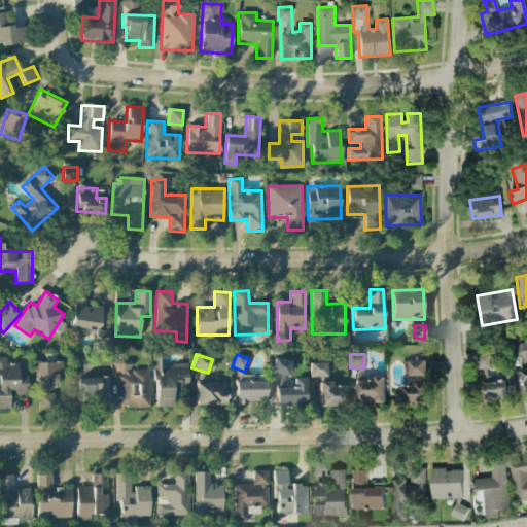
[(489,354),(476,354),(476,367),(490,367),(489,354)]
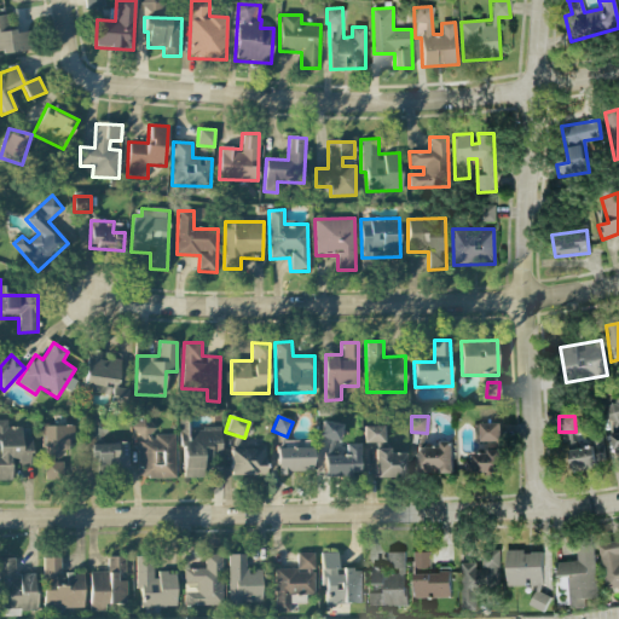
[(174,434),(154,435),(154,418),(136,420),(137,479),(175,478),(174,434)]
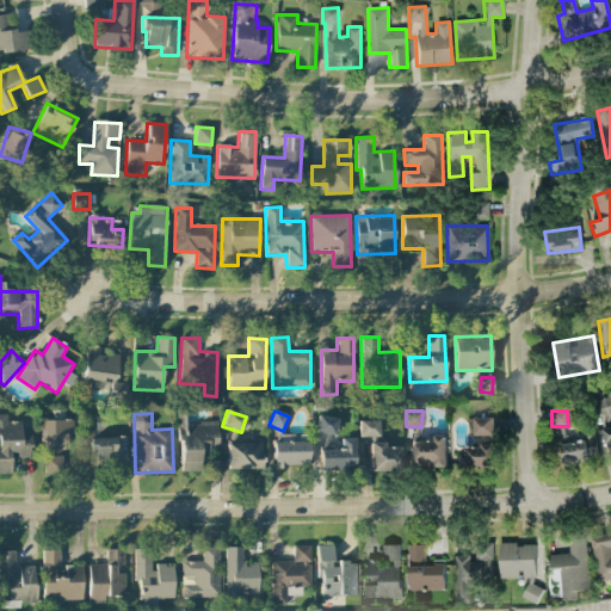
[(0,474),(12,475),(12,460),(31,458),(31,432),(20,432),(20,421),(7,421),(7,415),(0,414),(0,474)]
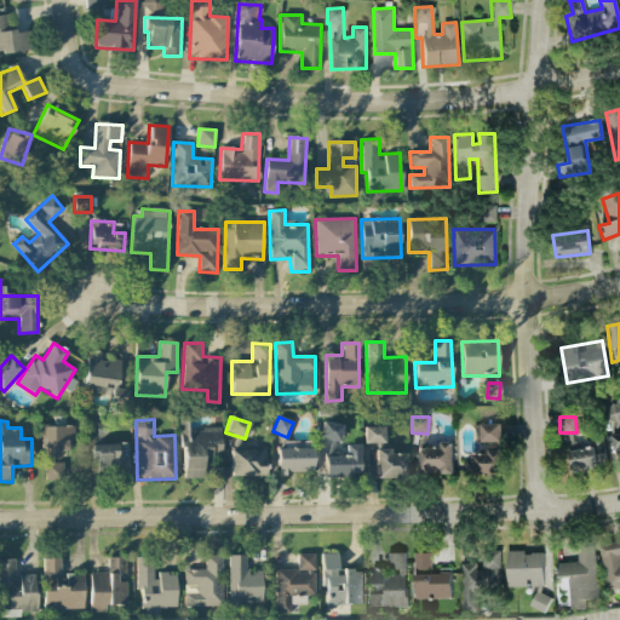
[(339,443),(343,425),(323,422),(320,438),(339,443)]
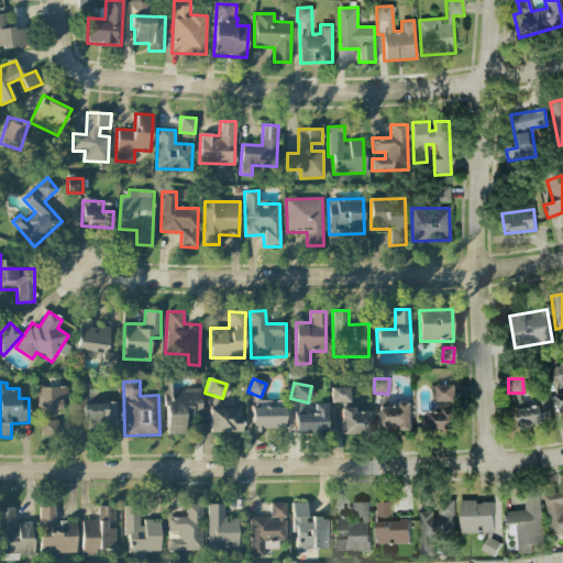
[(438,401),(455,401),(455,384),(437,385),(438,401)]
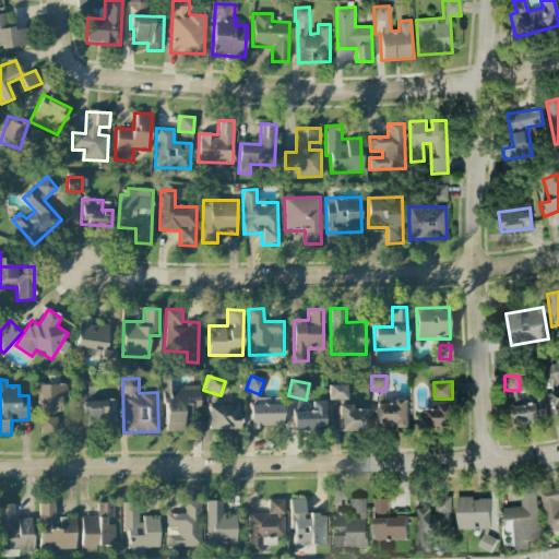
[(67,384),(38,383),(37,413),(55,413),(55,405),(66,405),(67,384)]
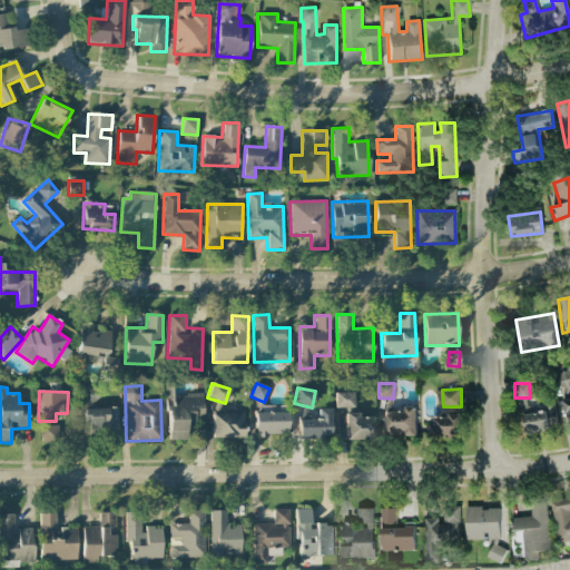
[(335,409),(353,409),(353,393),(334,393),(335,409)]
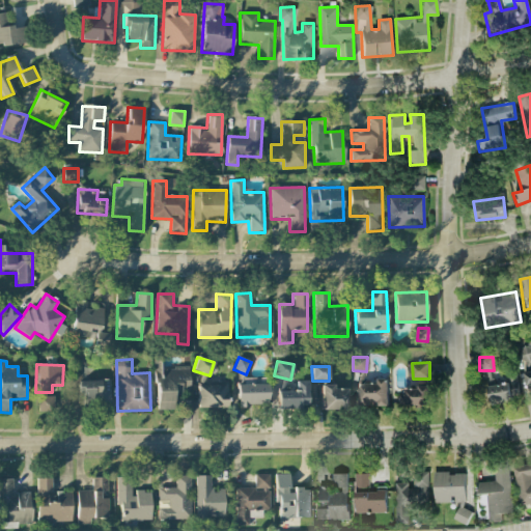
[(158,411),(174,410),(174,393),(190,393),(190,368),(157,368),(158,411)]
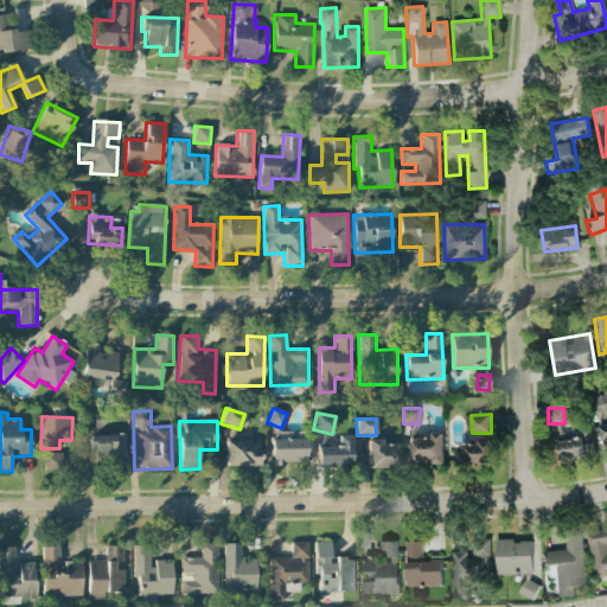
[(409,464),(443,464),(442,433),(430,433),(430,438),(409,439),(409,464)]
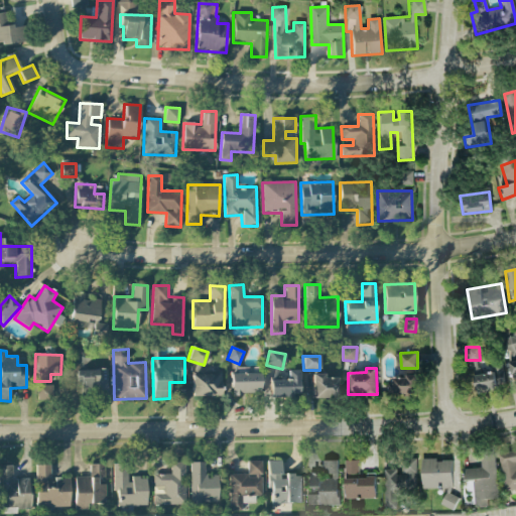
[(406,374),(406,368),(401,368),(402,380),(387,380),(387,395),(418,394),(418,374),(406,374)]
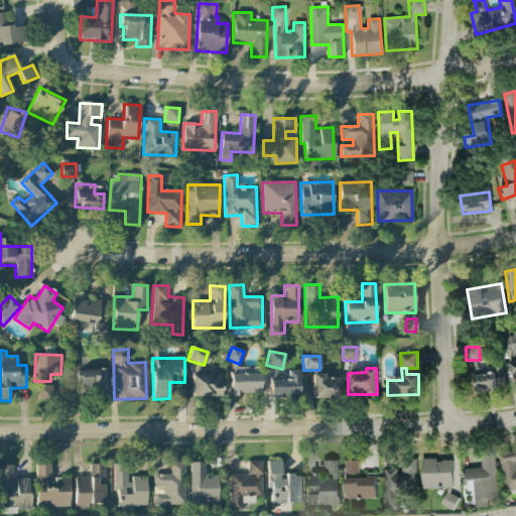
[(77,371),(77,391),(98,390),(98,370),(77,371)]
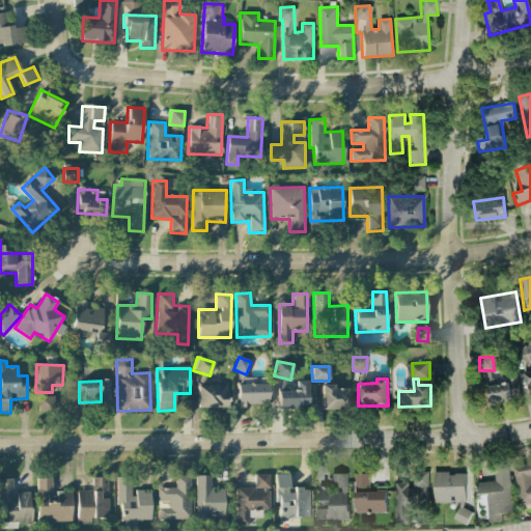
[(268,381),(238,382),(239,406),(269,404),(268,381)]
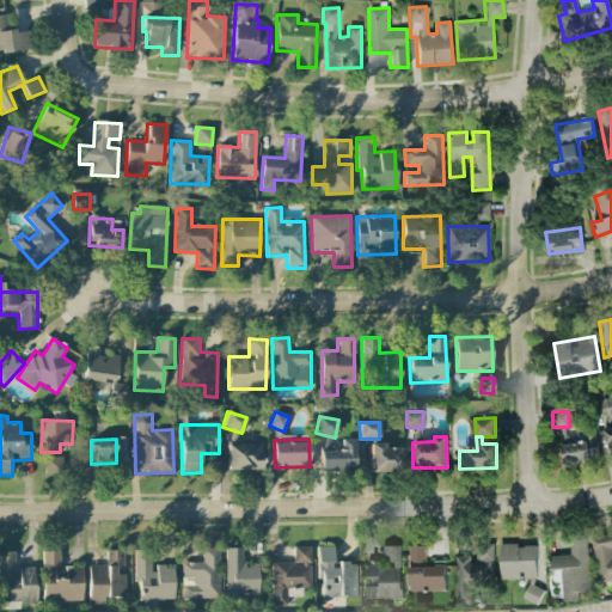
[(356,439),(342,439),(342,451),(320,451),(320,470),(355,470),(356,439)]
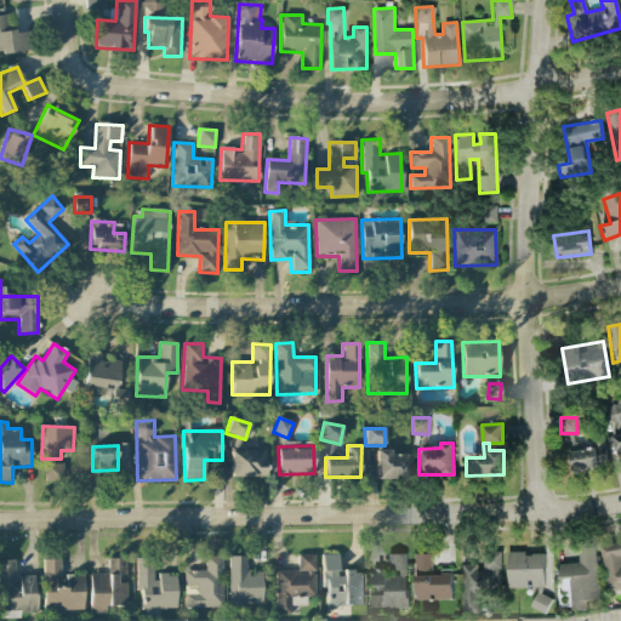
[(605,467),(605,446),(570,449),(570,469),(605,467)]
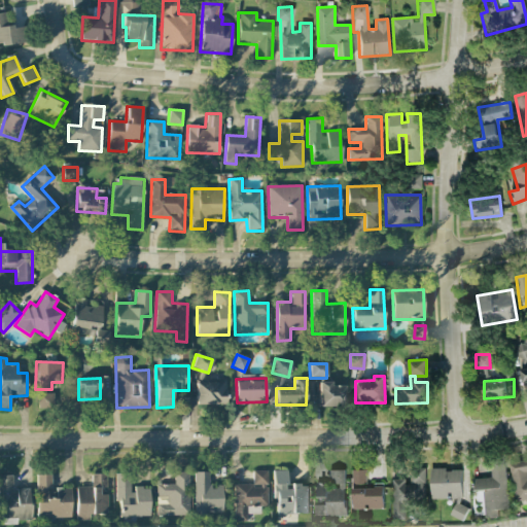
[(225,405),(226,383),(196,382),(196,405),(225,405)]
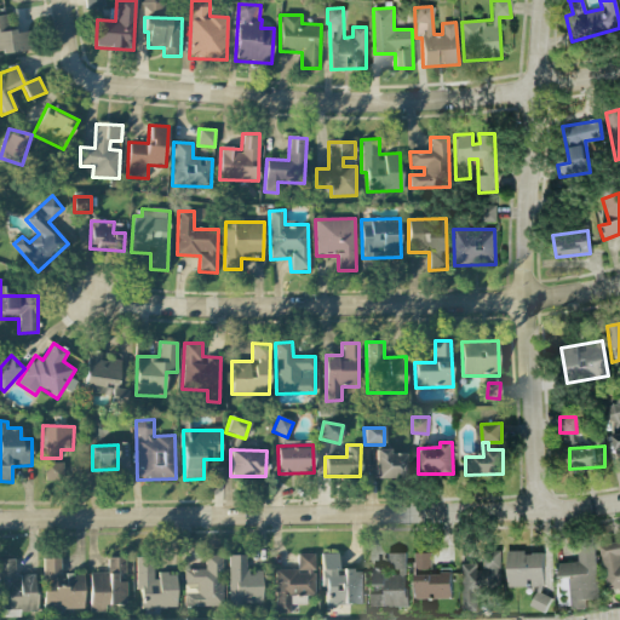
[(406,453),(391,454),(391,449),(375,449),(377,480),(407,478),(406,453)]
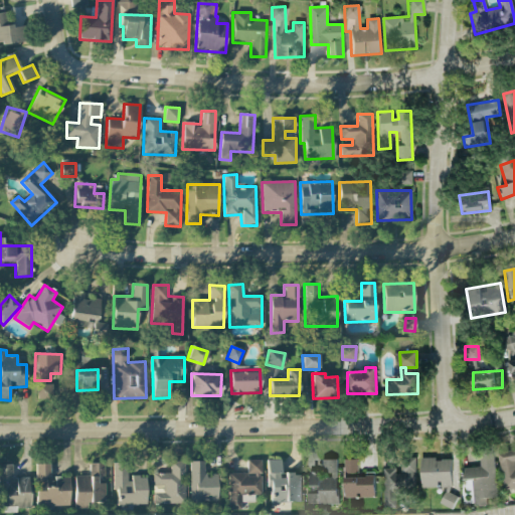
[(53,400),(53,384),(37,384),(37,400),(53,400)]
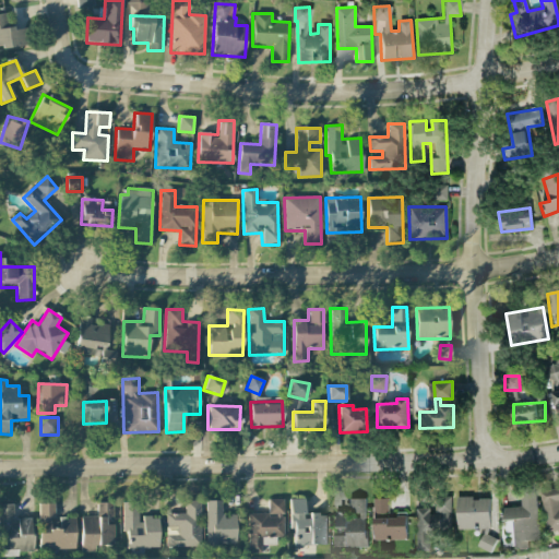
[(558,487),(540,490),(546,532),(558,530),(558,487)]
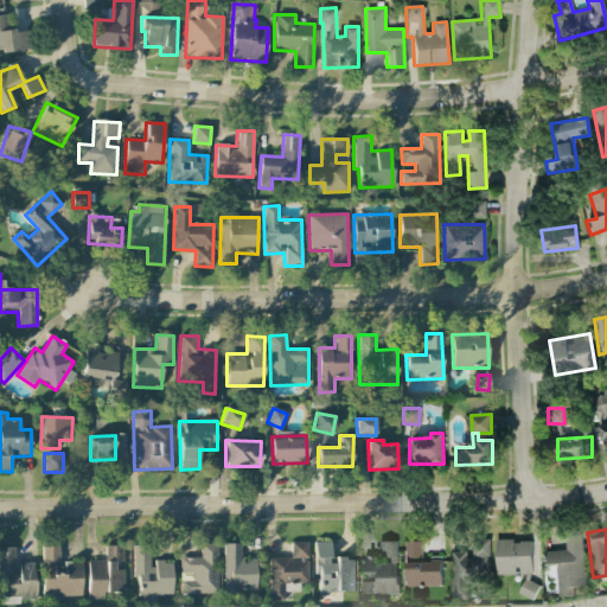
[(566,550),(544,551),(545,574),(555,574),(556,596),(573,595),(573,587),(585,586),(582,534),(564,534),(566,550)]
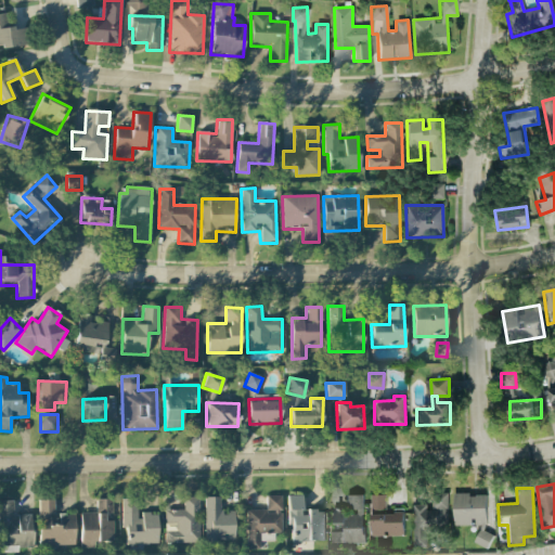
[(413,504),(412,546),(426,547),(426,531),(447,531),(447,493),(430,493),(429,504),(413,504)]
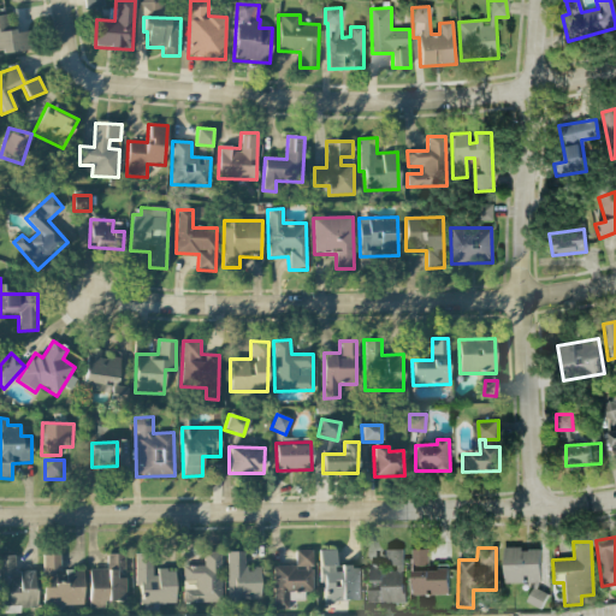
[(540,582),(539,550),(519,550),(519,548),(503,548),(503,584),(540,582)]
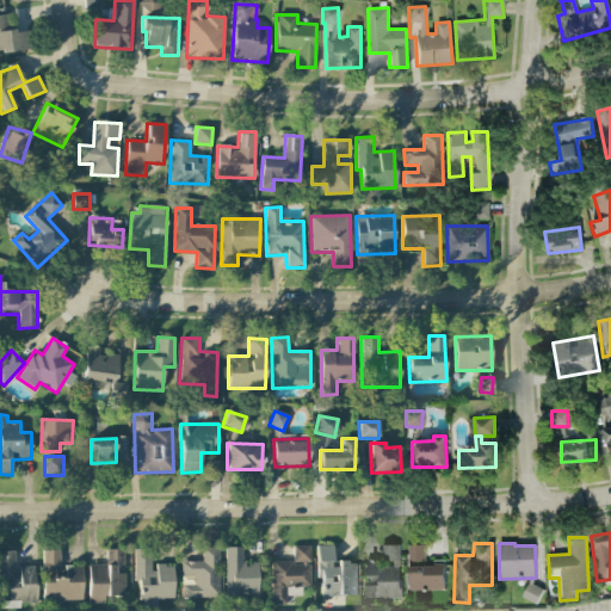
[(400,598),(400,544),(382,545),(382,559),(366,559),(366,575),(377,575),(377,585),(363,585),(364,598),(400,598)]
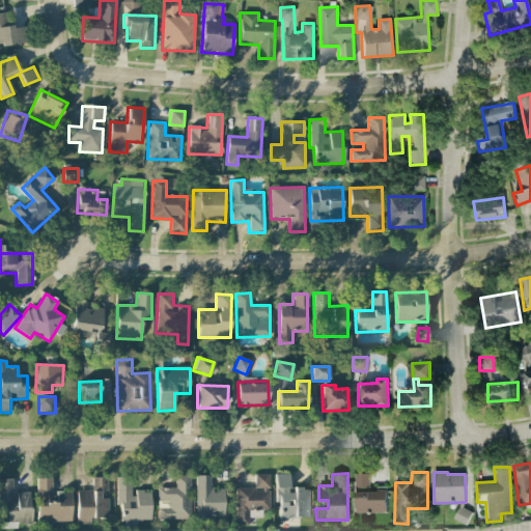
[(355,512),(386,512),(386,488),(368,488),(368,473),(355,473),(355,512)]
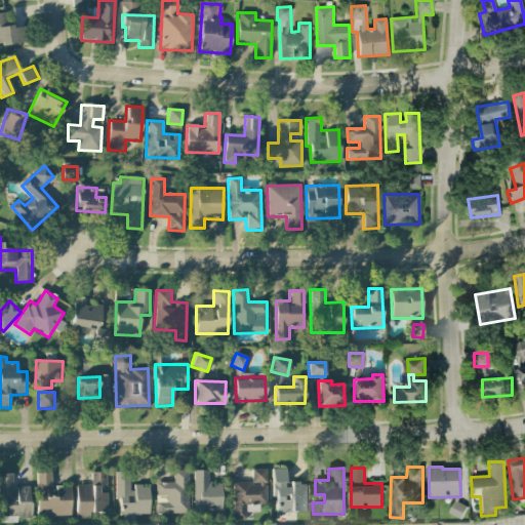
[(233,482),(233,520),(246,520),(245,512),(259,512),(258,505),(268,505),(267,469),(251,469),(252,482),(233,482)]
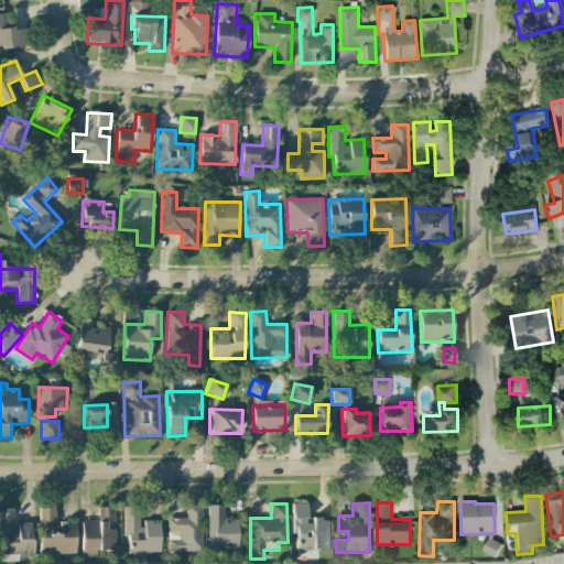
[(328,551),(329,519),(307,518),(307,503),(292,503),(292,534),(296,534),(296,550),(328,551)]
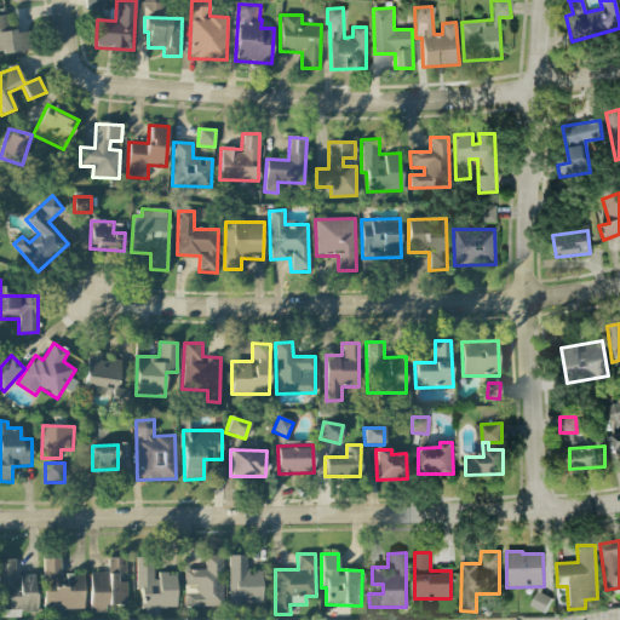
[(184,569),(184,606),(222,607),(223,556),(206,556),(205,570),(184,569)]
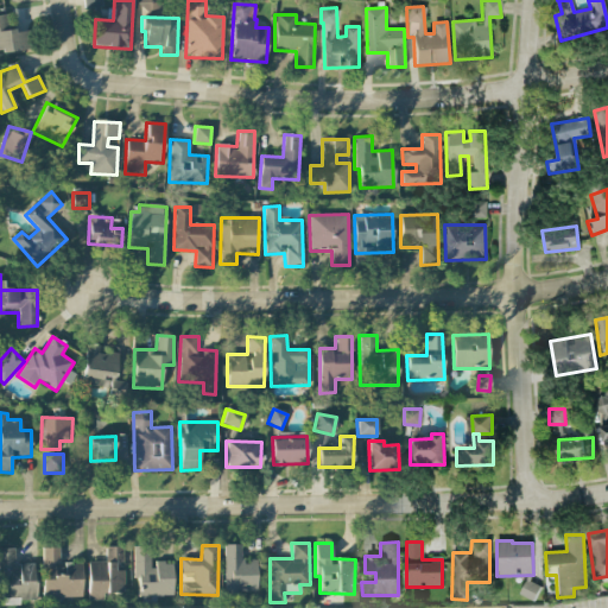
[(225,545),(225,595),(257,594),(257,559),(241,559),(241,545),(225,545)]
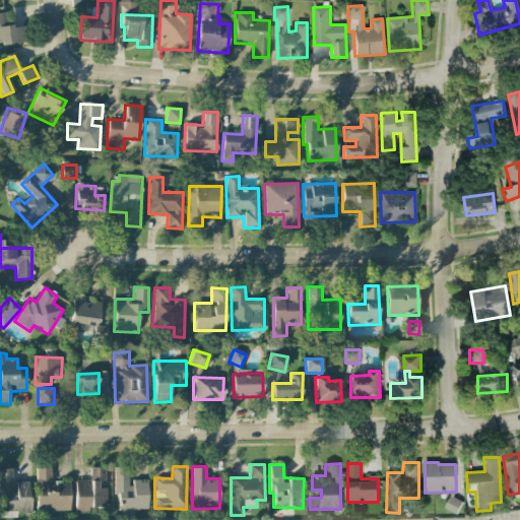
[(116,511),(148,510),(147,481),(129,481),(129,467),(115,467),(116,511)]
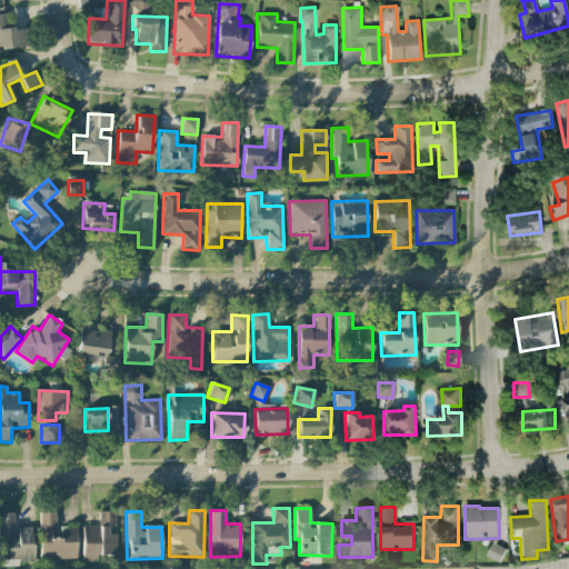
[(0,561),(33,562),(33,528),(15,527),(16,513),(0,512),(0,561)]
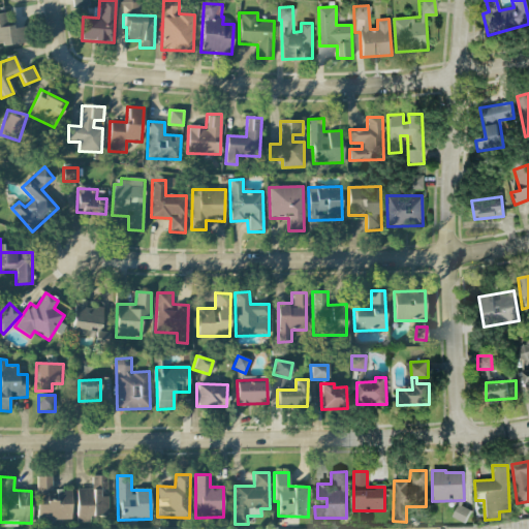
[(72,520),(71,490),(56,491),(56,495),(52,495),(51,476),(37,476),(37,520),(72,520)]
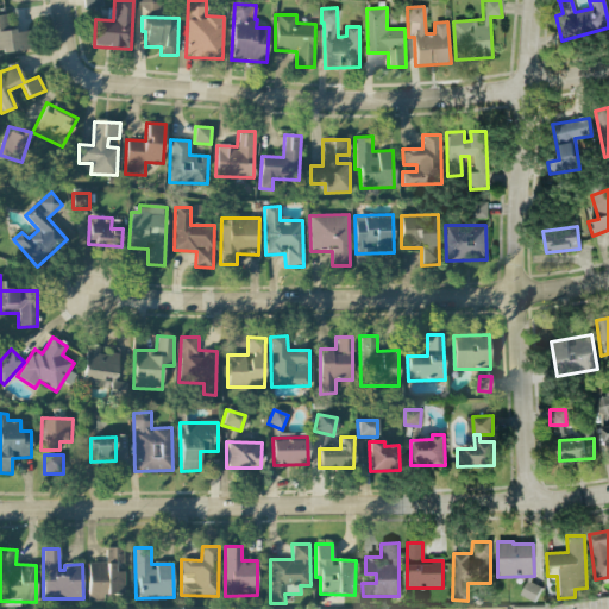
[(89,601),(104,601),(104,595),(125,594),(124,569),(123,569),(123,548),(106,548),(106,563),(88,564),(89,601)]
